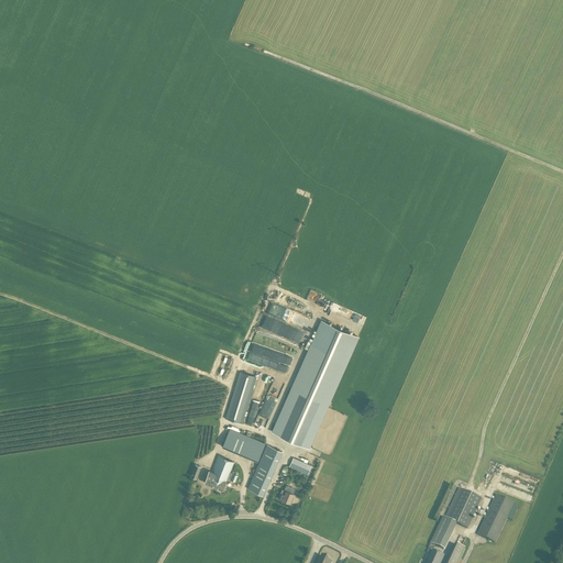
[(322,321),(273,432),(309,448),(359,337),(322,321)]
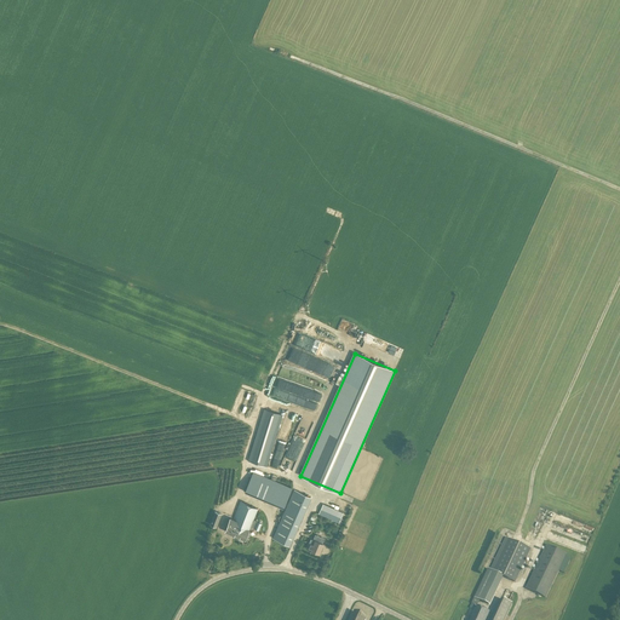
[(269,392),(269,394),(313,411),(315,402),(311,401),(320,401),(322,395),(315,391),(315,389),(309,386),(309,383),(303,380),(304,380),(298,378),(296,378),(296,380),(291,380),(291,374),(293,374),(294,371),(290,369),(290,361),(286,360),(286,362),(286,366),(282,366),(279,375),(275,375),(273,383),(273,386),(269,392)]
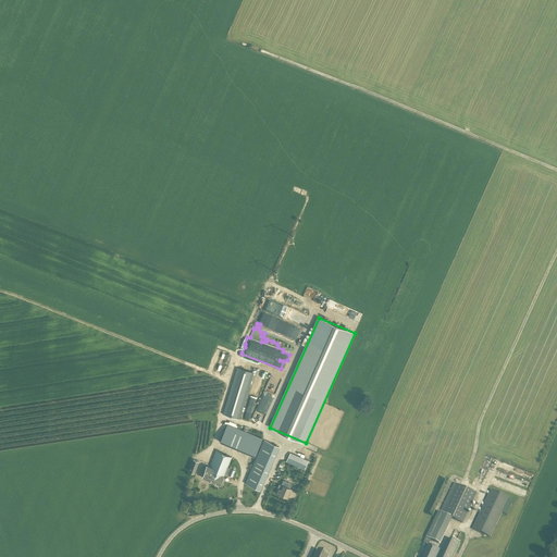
[(254,373),(237,368),(223,415),(239,419),(254,373)]
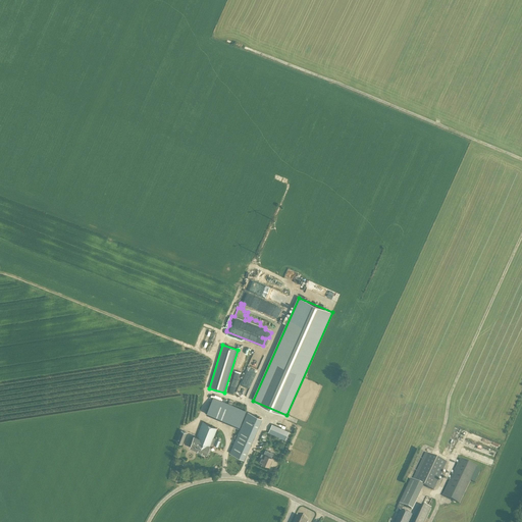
[(226,393),(233,395),(236,389),(227,386),(226,393)]
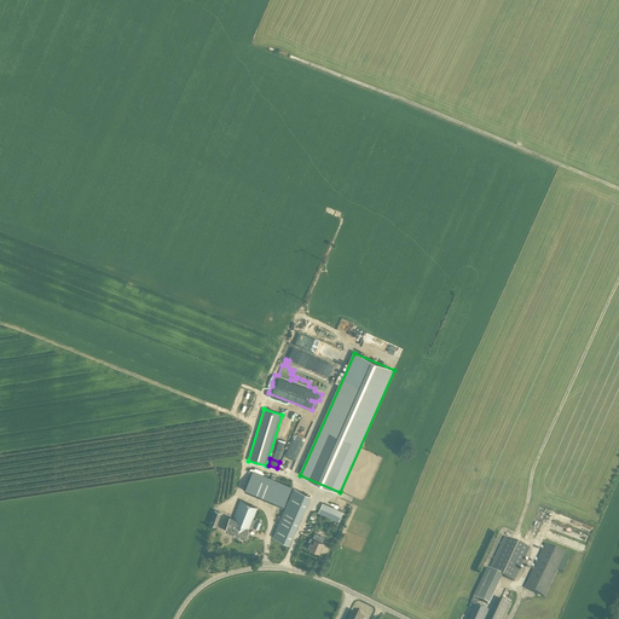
[(279,468),(290,473),(294,464),(283,460),(279,468)]
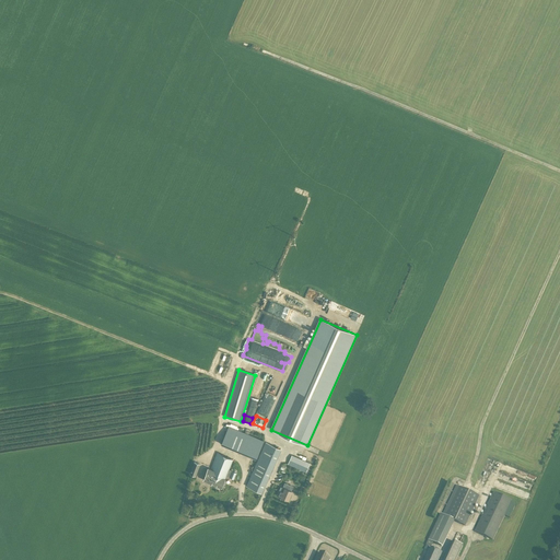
[(264,442),(229,427),(224,426),(224,427),(228,429),(221,444),(256,458),(264,442)]
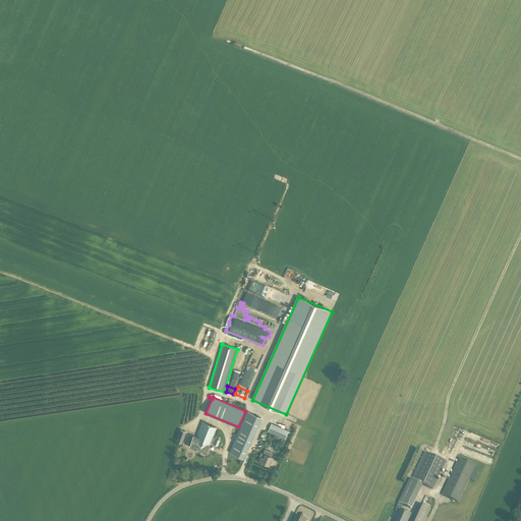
[(247,411),(241,425),(254,432),(262,417),(247,411)]
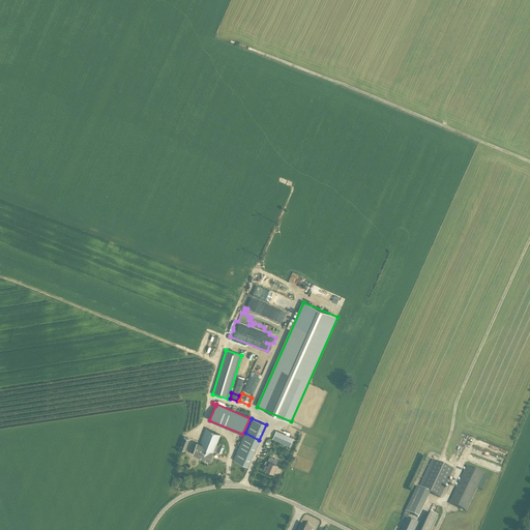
[(205,446),(200,458),(209,462),(213,453),(214,450),(222,453),(224,447),(216,444),(219,435),(205,428),(199,444),(205,446)]
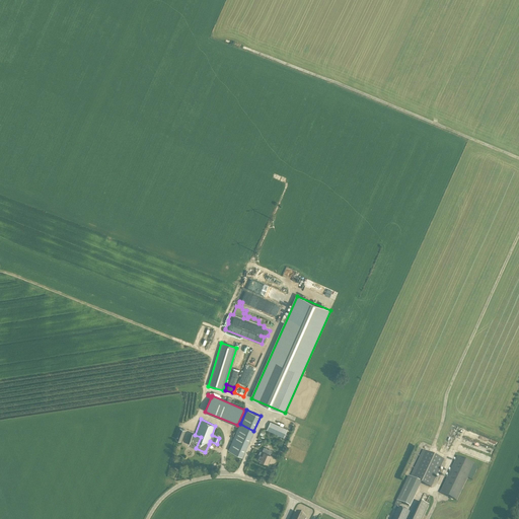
[(271,422),(267,430),(284,438),(287,429),(271,422)]
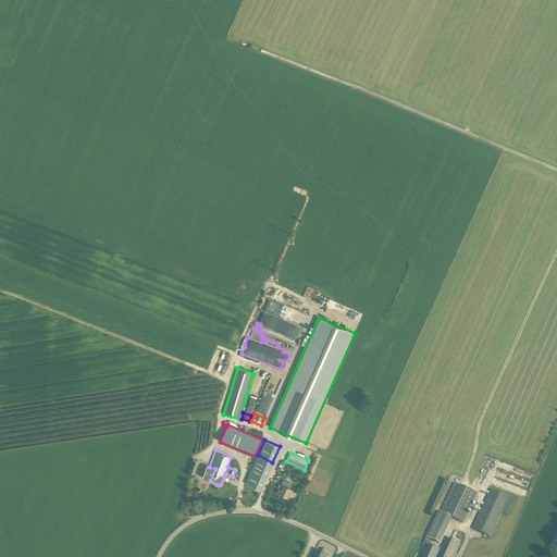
[(258,455),(245,483),(260,490),(272,462),(258,455)]
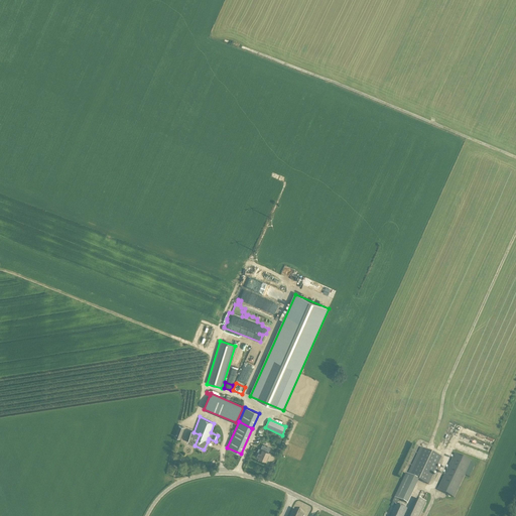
[(184,427),(178,425),(175,436),(180,438),(184,427)]
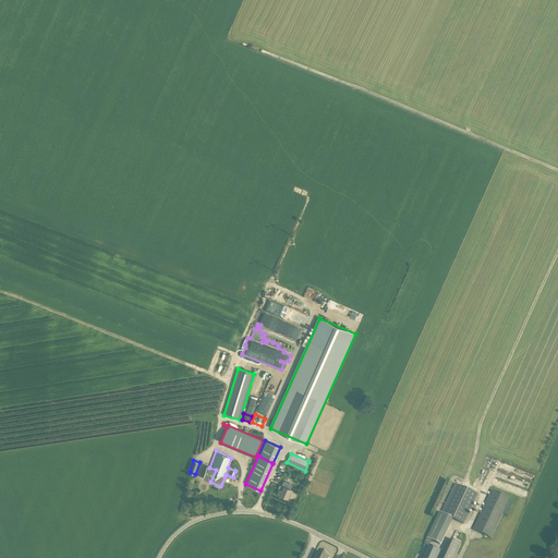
[(209,468),(207,466),(203,478),(210,482),(216,470),(209,468)]
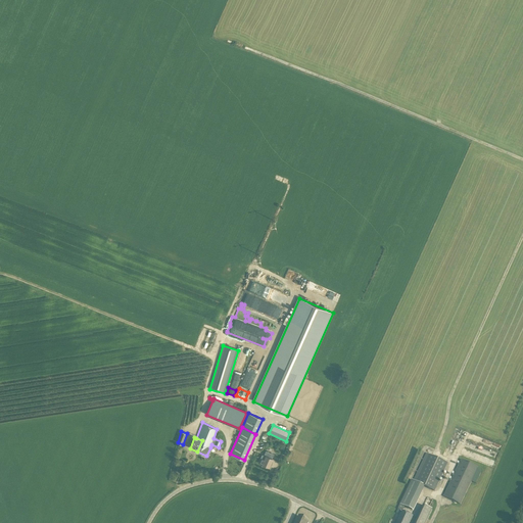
[(267,466),(269,467),(273,459),(272,459),(274,455),(268,452),(266,457),(263,455),(260,458),(258,463),(262,464),(263,465),(263,464),(264,465),(264,466),(266,467),(267,466)]
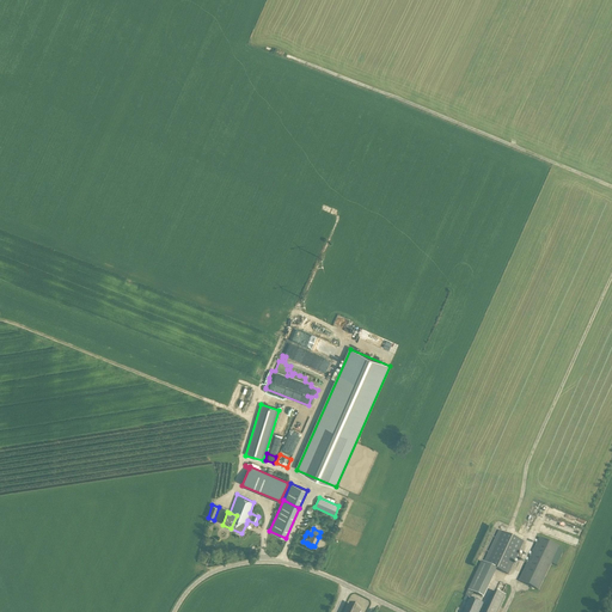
[(465,595),(471,598),(473,593),(483,598),(497,569),(508,575),(524,542),(499,530),(484,562),(482,562),(465,595)]
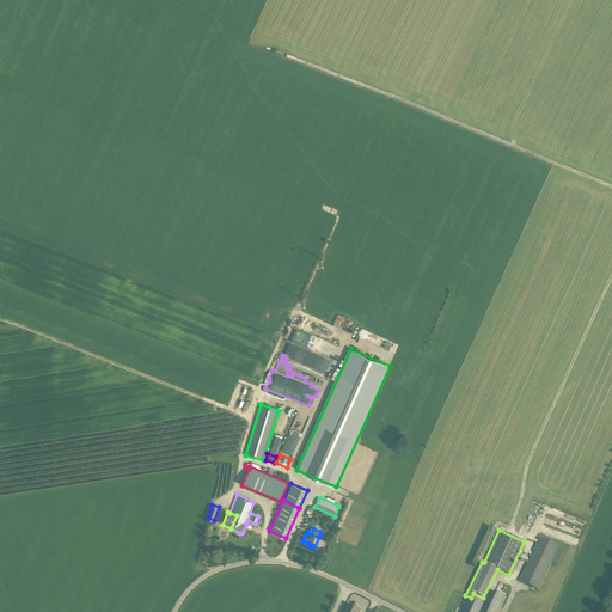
[(539,591),(551,564),(556,567),(564,550),(560,548),(539,538),(519,581),(539,591)]
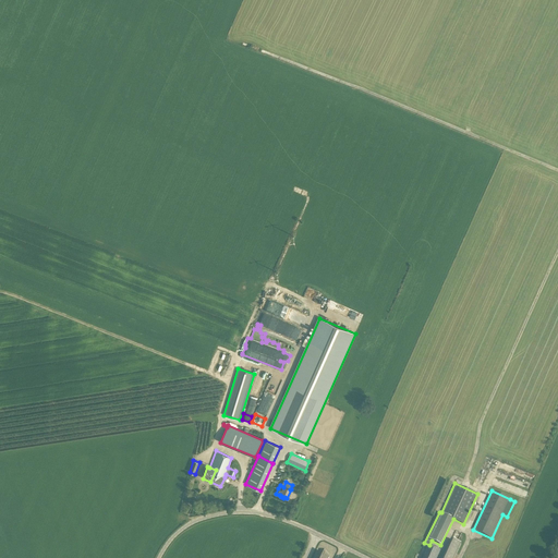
[(453,557),(461,544),(451,540),(443,557),(453,557)]
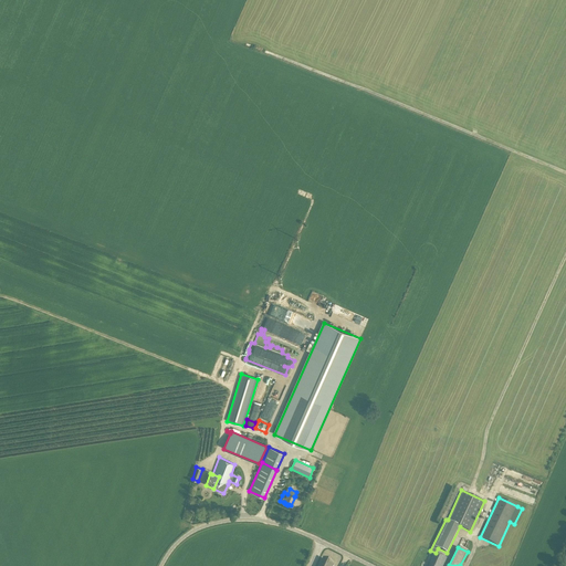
[(442,565),(447,558),(436,554),(429,565),(442,565)]
